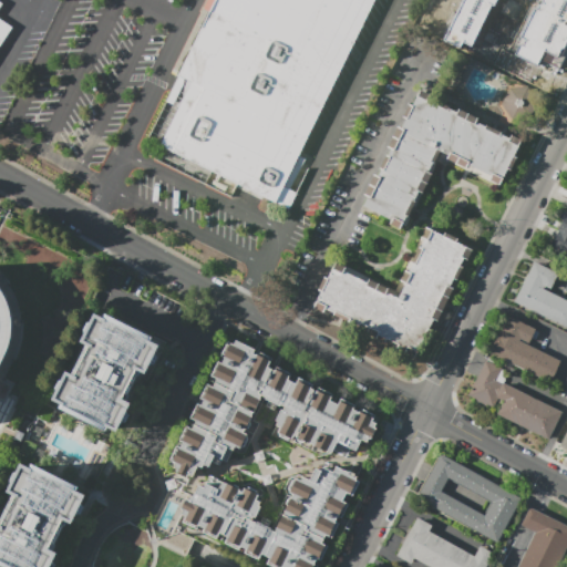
[(373,0),(284,185),(294,191),(286,207),(237,183),(230,197),(153,160),(160,145),(145,137),(213,0),(373,0)]
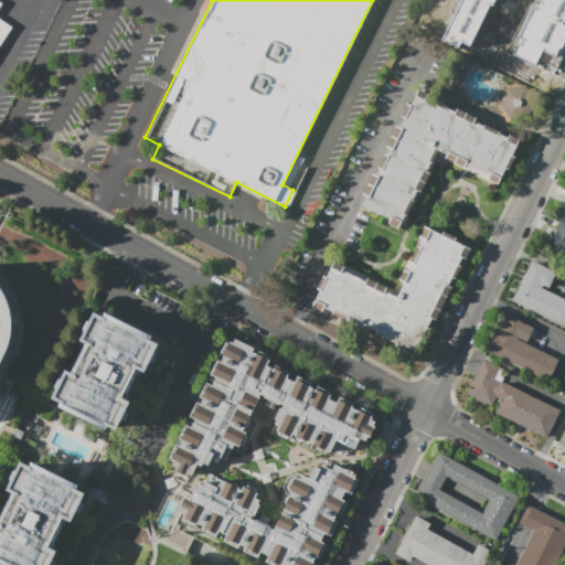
[(441,40),(460,0),(564,0),(564,51),(561,60),(558,59),(552,62),(551,65),(537,59),(535,65),(513,54),(521,38),(519,36),(532,8),(534,9),(536,6),(541,3),(540,0),(493,0),(491,6),(489,4),(469,46),(461,42),(458,48),(441,40)]
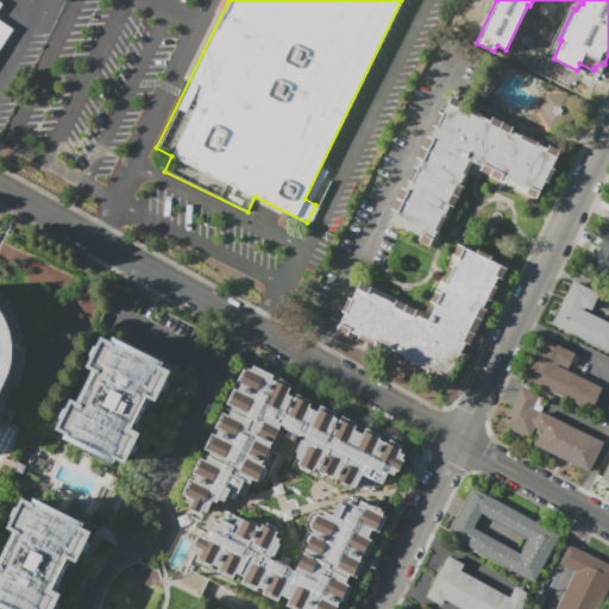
[(0,51),(0,1),(4,5),(0,10),(0,19),(14,30),(0,51)]
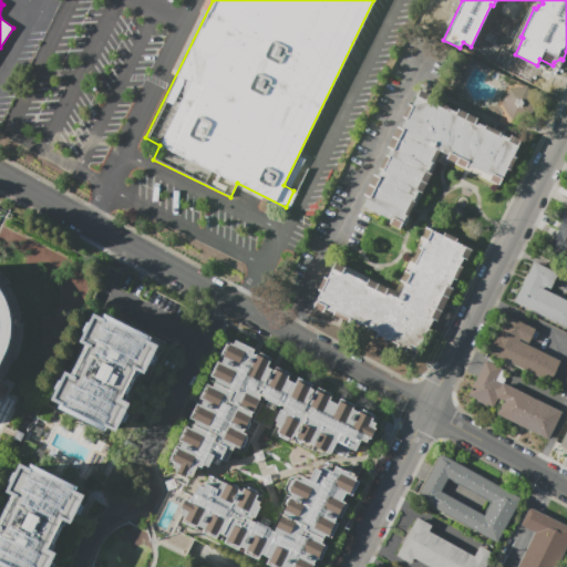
[(511,120),(529,119),(537,102),(527,86),(508,88),(501,104),(511,120)]
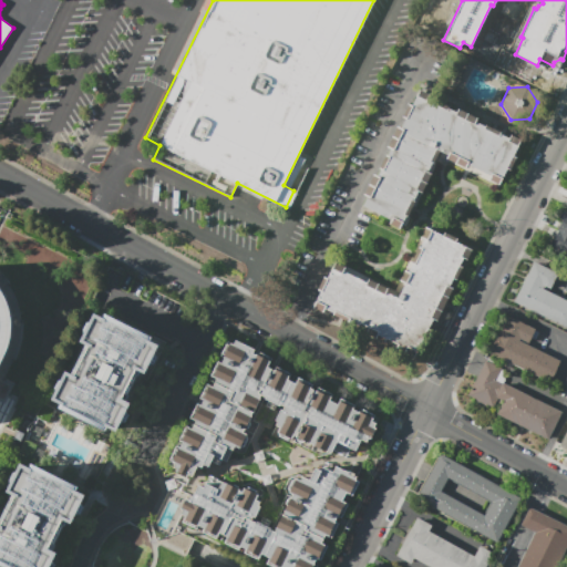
[(361,206),(367,196),(363,194),(374,172),(377,174),(389,147),(387,146),(398,125),(400,126),(404,117),(402,116),(409,102),(412,104),(420,89),(433,96),(431,101),(447,109),(450,104),(477,119),(476,122),(485,126),(487,123),(503,131),(502,134),(509,137),(511,135),(522,141),(515,154),(518,156),(511,172),(507,169),(500,186),(490,181),(491,177),(470,166),(467,165),(465,168),(447,160),(446,160),(449,155),(440,151),(429,173),(432,174),(422,193),(419,192),(411,208),(400,229),(389,224),(391,220),(361,206)]
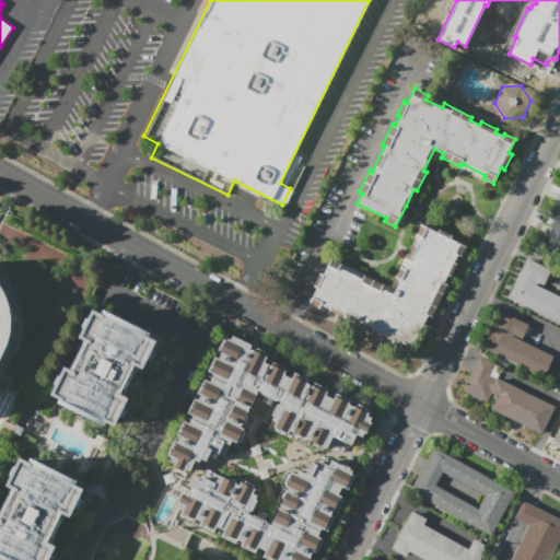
[(559,240),(549,235),(553,228),(551,226),(555,219),(552,216),(555,210),(559,209),(559,240)]
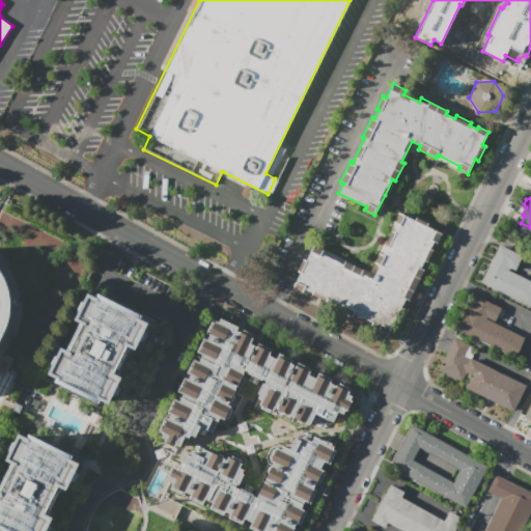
[(443,234),(410,301),(406,300),(389,333),(354,314),(352,317),(310,296),(311,294),(305,289),(302,295),(289,288),(312,243),(370,272),(387,239),(400,213),(404,215),(415,220),(416,217),(429,224),(427,226),(443,234)]
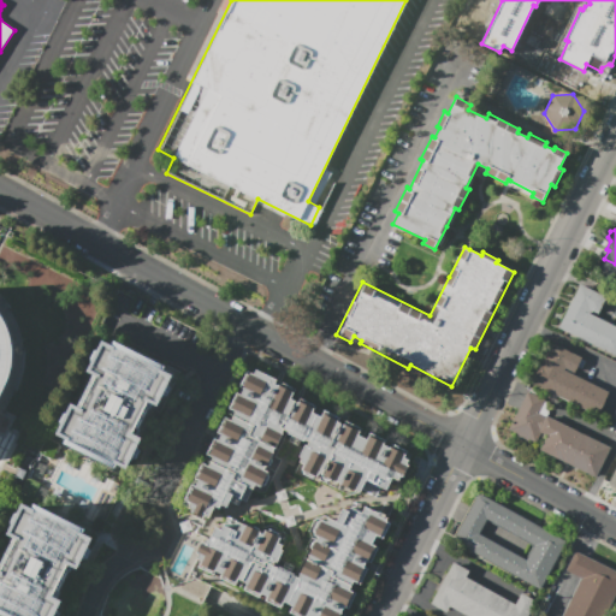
[(578,285),(606,298),(598,315),(615,323),(615,355),(558,330),(578,285)]
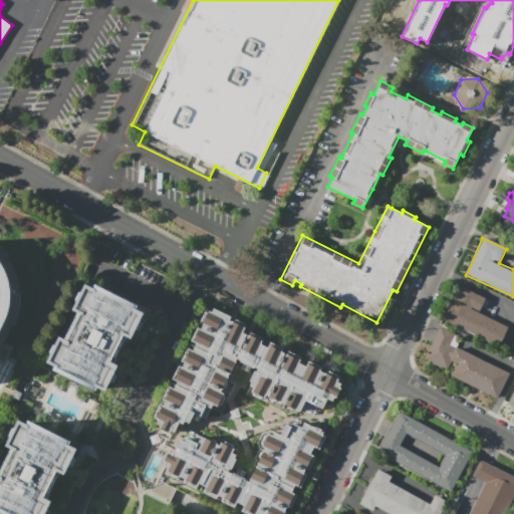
[(0,259),(9,276),(11,283),(12,295),(11,304),(8,316),(0,333),(0,259)]
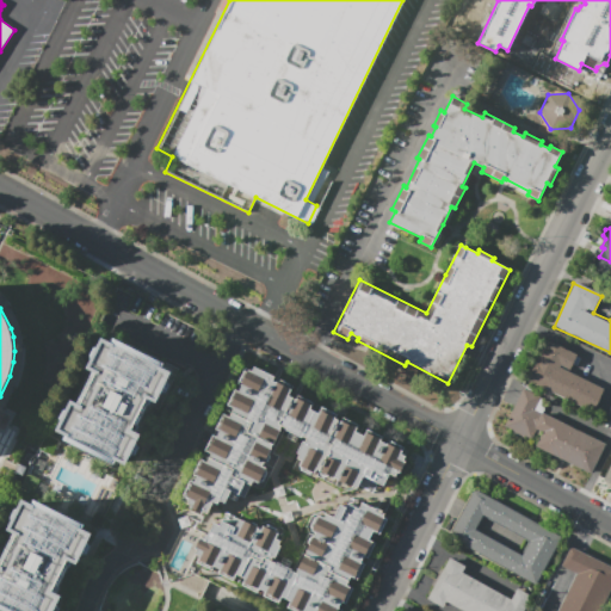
[(92,371),(87,370),(104,337),(107,339),(112,341),(113,338),(162,362),(161,364),(174,371),(158,403),(150,400),(144,413),(147,414),(141,426),(139,425),(136,432),(142,434),(128,464),(116,458),(112,464),(65,440),(67,436),(62,433),(56,431),(60,423),(56,420),(63,405),(67,407),(73,395),(79,399),(92,371)]
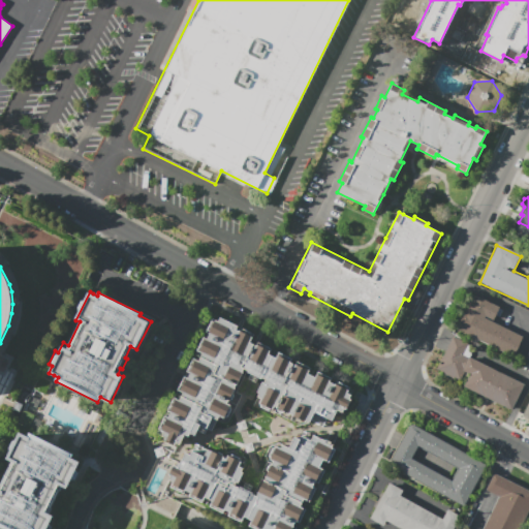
[(474,296),(502,310),(497,321),(528,337),(518,358),(458,328),(474,296)]
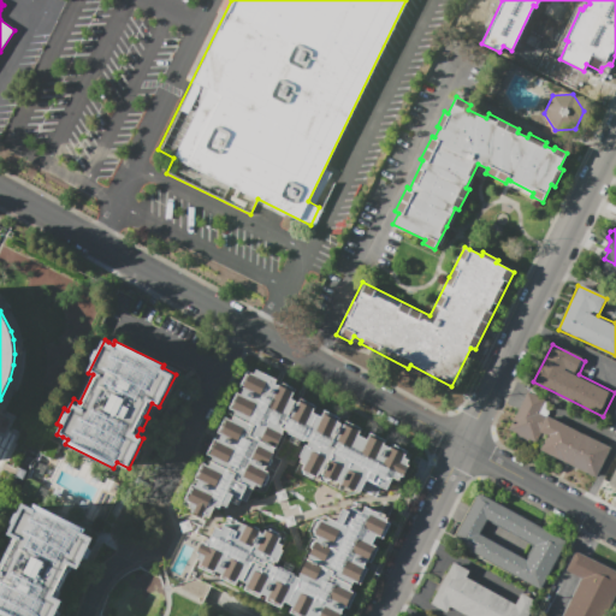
[(197,568),(201,561),(197,560),(193,570),(196,573),(195,579),(169,586),(160,561),(169,557),(182,533),(178,517),(190,514),(191,515),(193,511),(182,505),(249,368),(254,371),(256,368),(297,388),(291,398),(298,402),(301,397),(413,452),(408,463),(410,463),(403,478),(401,477),(398,481),(392,479),(388,490),(380,487),(375,497),(361,490),(360,493),(342,484),(338,490),(320,480),(318,485),(294,473),(301,458),(300,457),(306,444),(308,445),(309,443),(306,440),(304,442),(301,440),(297,445),(292,443),(288,442),(291,436),(286,433),(276,455),(282,458),(268,487),(265,485),(262,489),(256,485),(254,490),(253,489),(247,502),(242,499),(240,507),(231,502),(227,508),(221,505),(220,509),(218,508),(215,507),(209,519),(205,516),(203,520),(206,521),(202,528),(200,527),(197,533),(209,539),(215,527),(221,529),(227,517),(264,534),(267,528),(282,535),(279,543),(284,545),(282,550),(284,551),(277,566),(282,568),(284,562),(290,564),(294,567),(291,572),(296,574),(307,551),(304,550),(311,538),(313,538),(323,520),(327,522),(330,517),(336,520),(342,507),(349,510),(354,499),(362,504),(359,511),(361,511),(363,504),(379,513),(384,502),(395,507),(390,517),(391,519),(390,521),(392,522),(384,539),(377,535),(373,544),(380,548),(373,563),(368,562),(366,567),(369,569),(362,586),(354,582),(350,590),(357,593),(349,610),(345,609),(343,614),(345,615),(344,615),(296,615),(289,612),(292,605),(285,602),(282,609),(265,600),(268,593),(264,591),(260,598),(243,590),(247,584),(240,580),(236,586),(219,579),(223,572),(217,568),(213,575),(197,568)]
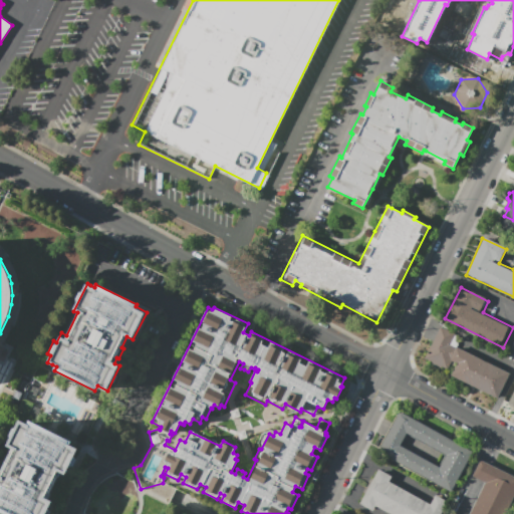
[(451,375),(457,363),(452,361),(447,371),(424,360),(440,327),(462,338),(457,347),(509,373),(496,399),(451,375)]
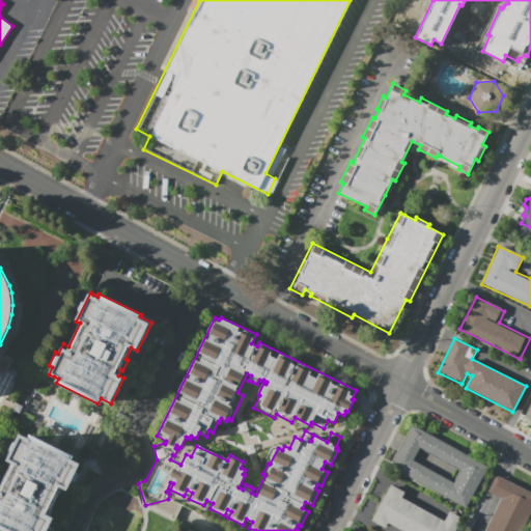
[(467,508),(390,466),(413,425),(490,468),(467,508)]
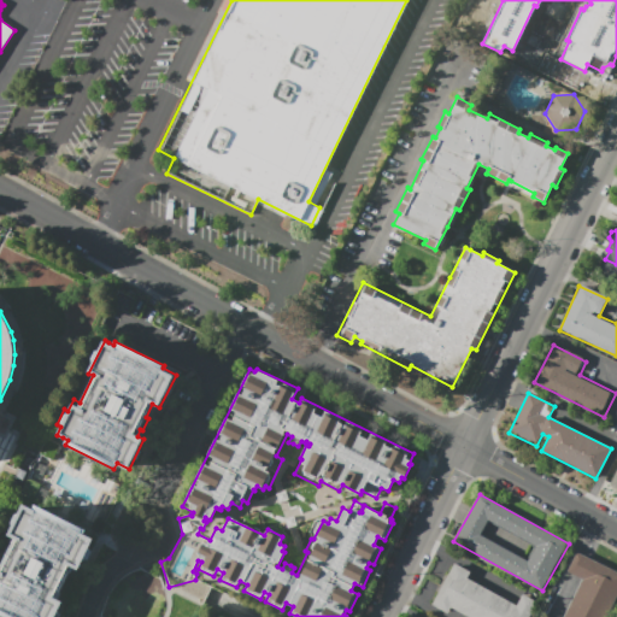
[(56,598),(65,603),(58,616),(5,616),(0,615),(0,571),(4,574),(21,540),(10,535),(25,504),(36,509),(37,505),(89,530),(88,534),(98,539),(82,570),(72,565),(56,598)]
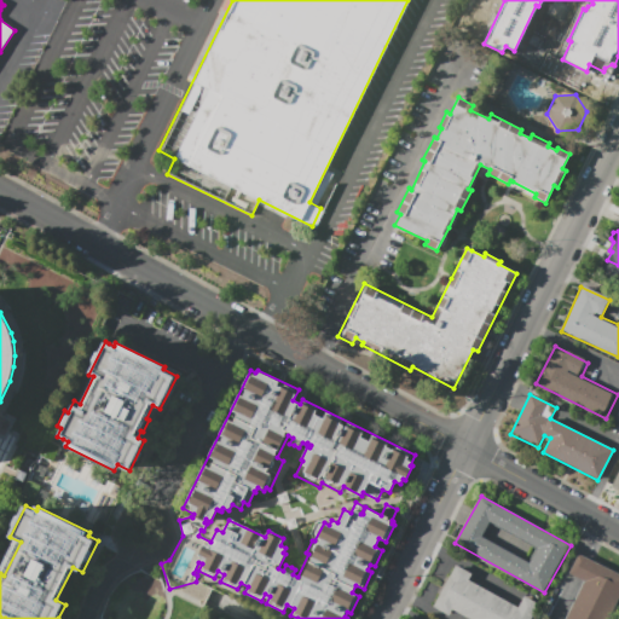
[(563,618),(583,580),(576,578),(570,574),(579,555),(585,557),(618,573),(618,595),(607,618),(563,618)]
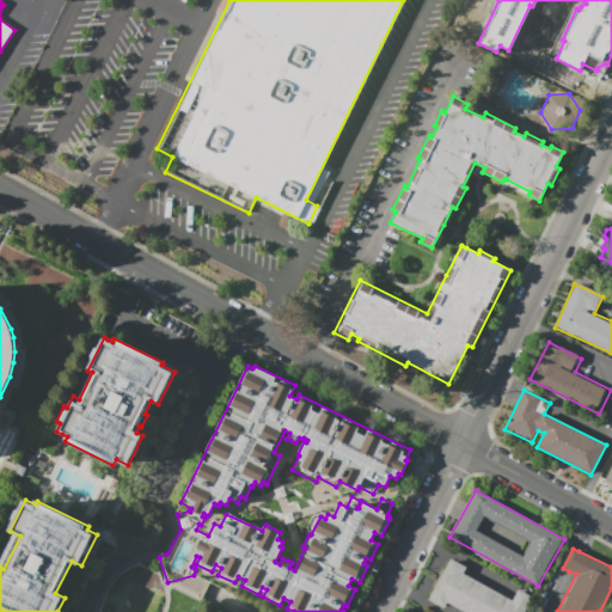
[(464,611),(448,603),(445,610),(428,600),(451,558),(467,568),(465,574),(512,600),(518,589),(533,598),(525,611),(464,611)]
